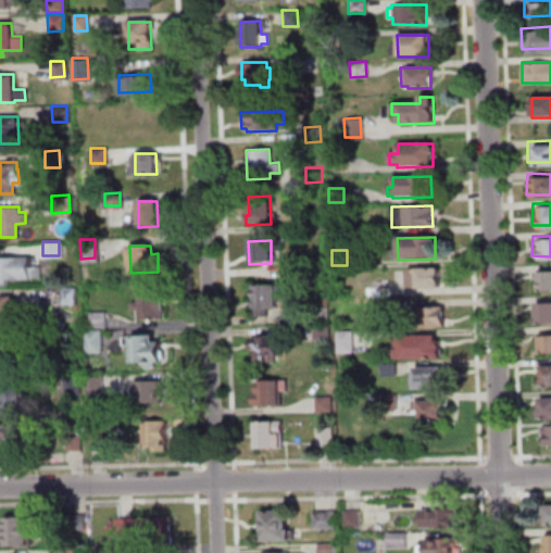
[(0,256),(32,256),(32,264),(37,264),(38,274),(28,274),(28,277),(5,278),(5,283),(0,283),(0,256)]
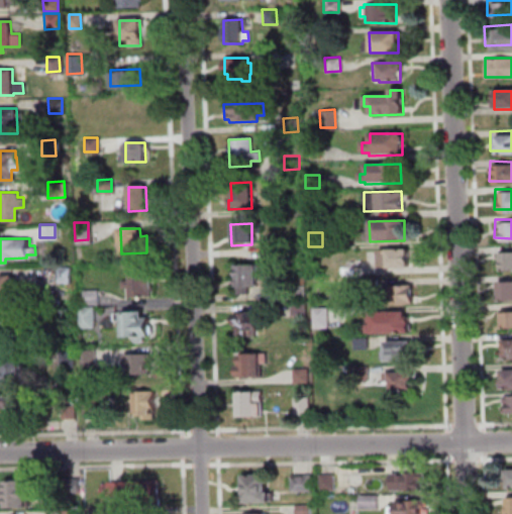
[(495,249),(511,249),(511,267),(496,267),(495,249)]
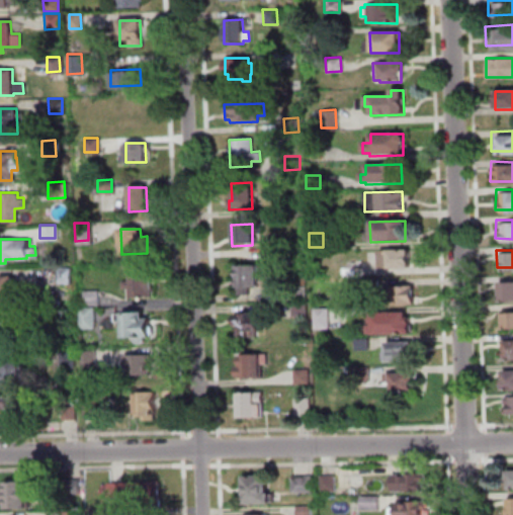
[(379,251),(409,251),(409,269),(379,269),(379,251)]
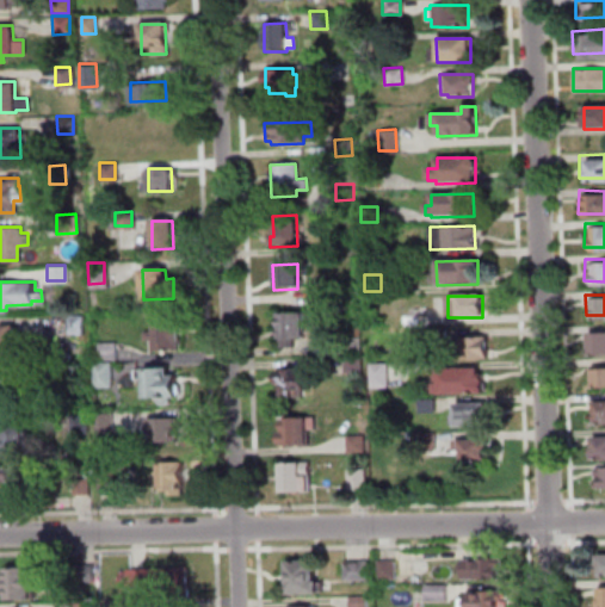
[(81,330),(65,332),(65,313),(81,313),(81,330)]
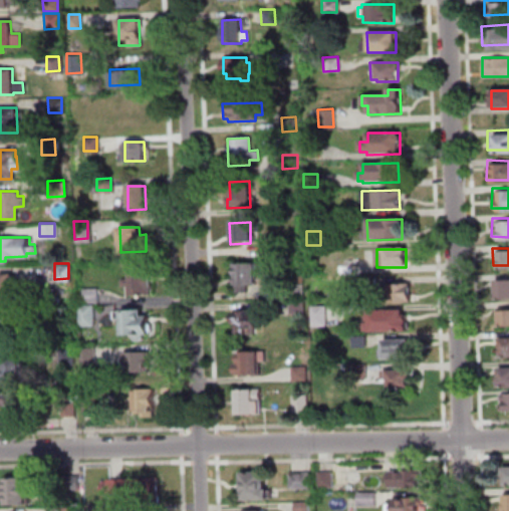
[(233,264),(262,263),(262,272),(254,273),(255,286),(245,286),(245,292),(235,292),(234,284),(231,285),(230,273),(233,273),(233,264)]
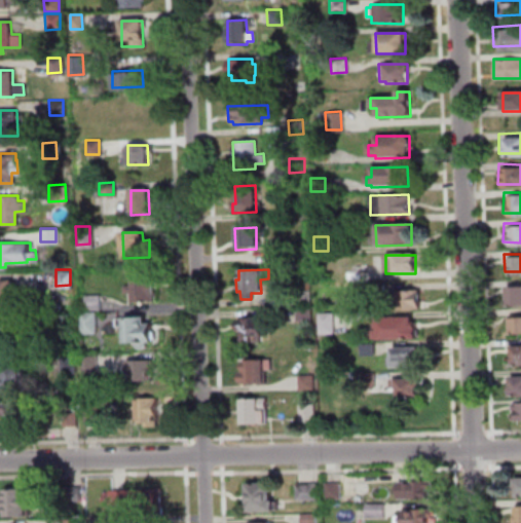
[(127,272),(150,272),(151,298),(128,299),(128,291),(121,291),(121,285),(127,284),(127,272)]
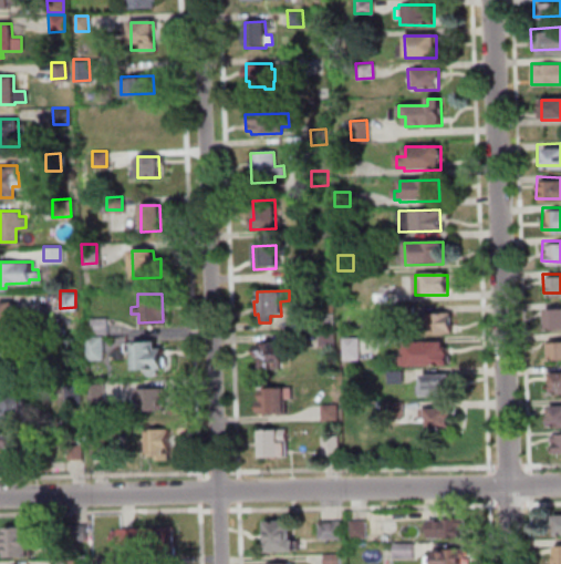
[(0,303),(12,301),(12,307),(18,307),(19,319),(14,319),(14,329),(0,329),(0,303)]
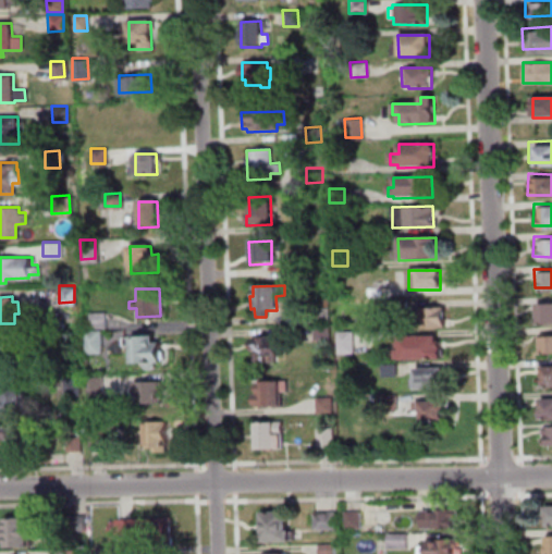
[(384,299),(404,298),(405,311),(385,311),(384,299)]
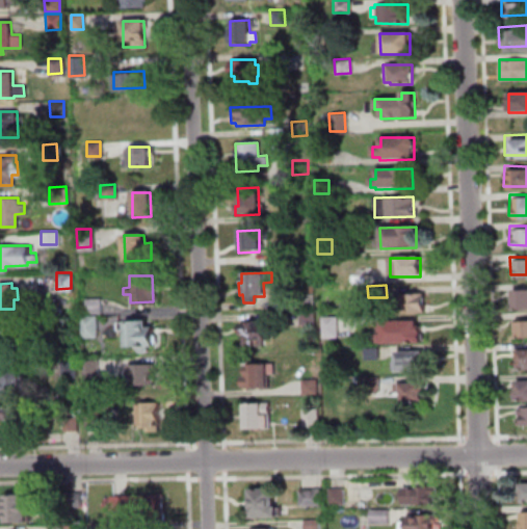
[(507,287),(526,287),(526,306),(507,306),(507,287)]
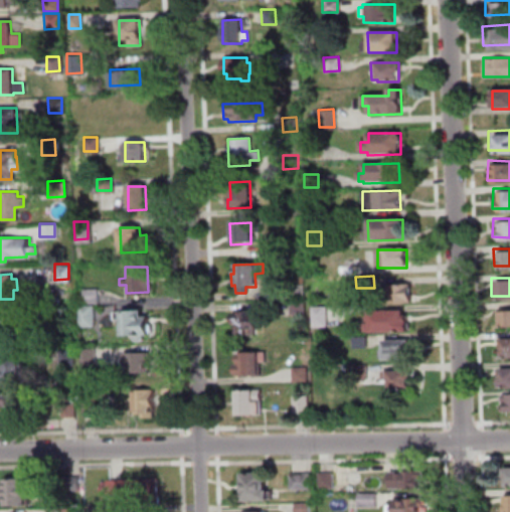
[(410,284),(410,303),(381,303),(381,285),(410,284)]
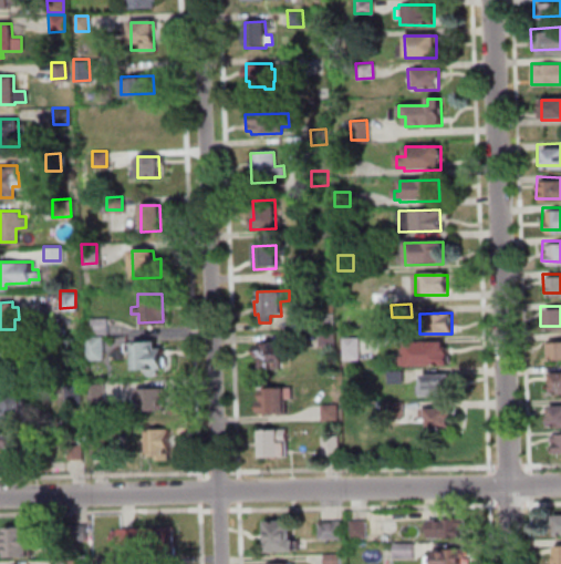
[(104,316),(105,331),(89,331),(89,316),(104,316)]
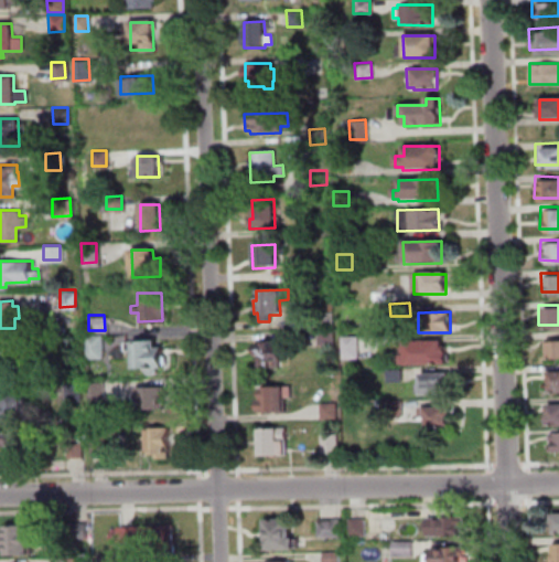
[(316,331),(332,330),(332,345),(316,346),(316,331)]
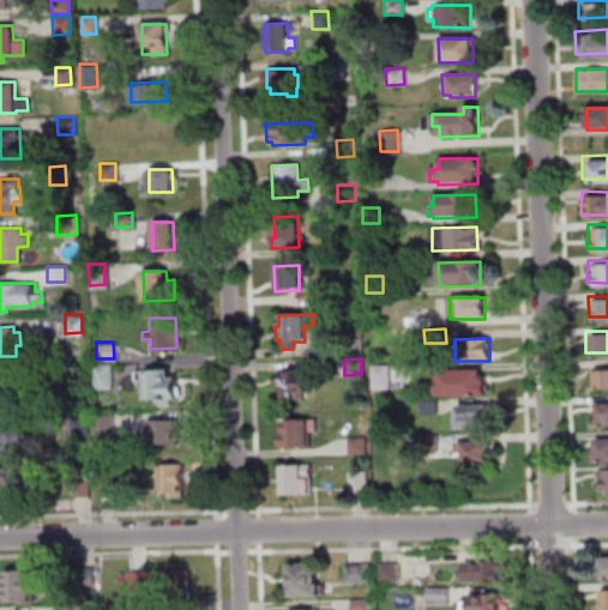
[(92,385),(91,364),(109,363),(110,385),(92,385)]
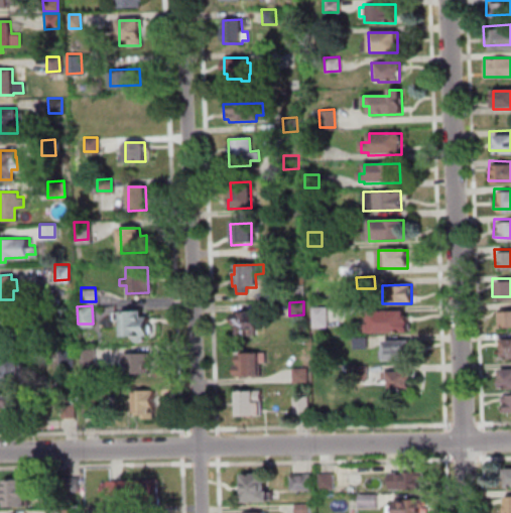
[(326,306),(326,327),(310,328),(309,306),(326,306)]
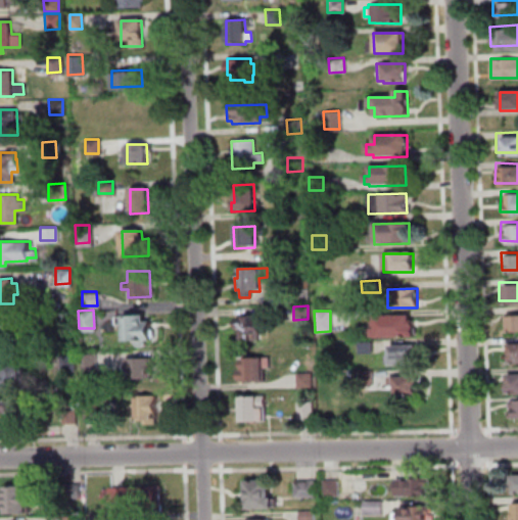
[(123,313),(141,312),(141,322),(150,322),(150,339),(124,340),(123,313)]
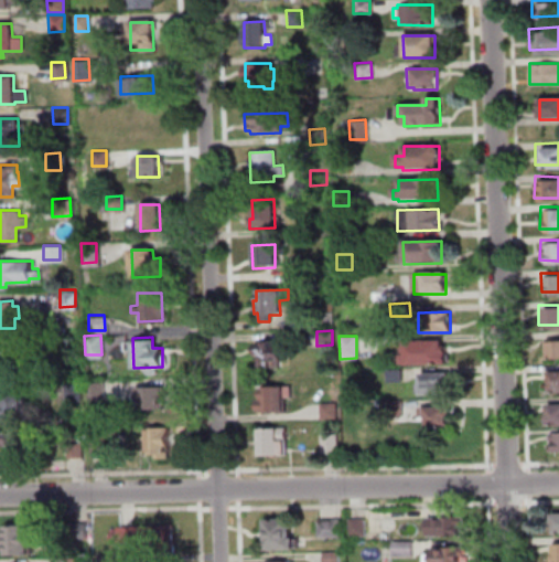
[(543,338),(558,338),(558,353),(541,353),(543,338)]
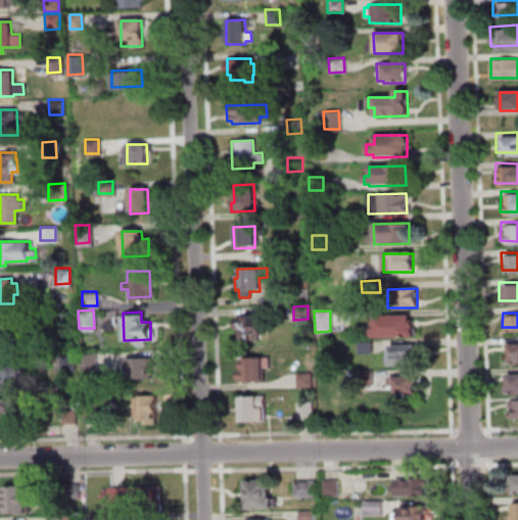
[(236,330),(236,315),(261,315),(261,334),(250,334),(250,343),(241,343),(241,330),(236,330)]
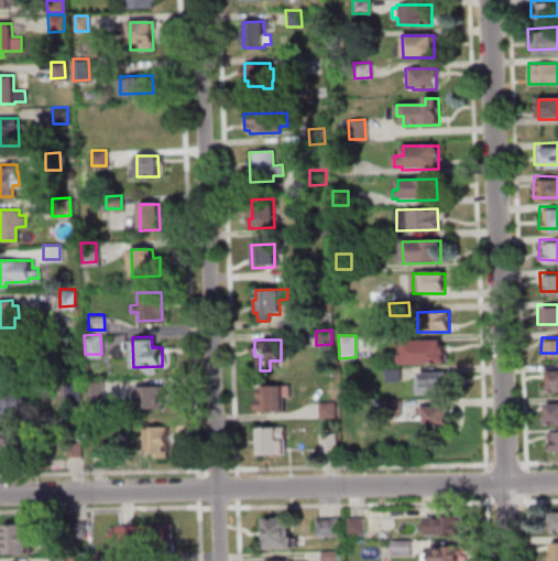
[(398,342),(441,341),(441,347),(445,347),(445,364),(400,365),(398,342)]
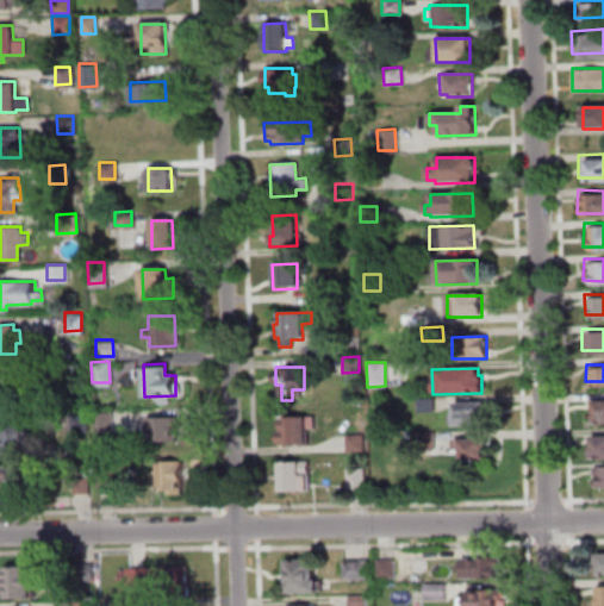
[(0,376),(23,375),(23,399),(0,400),(0,376)]
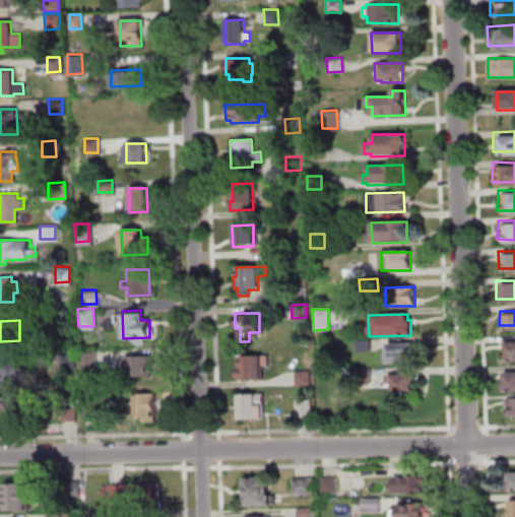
[(503,342),(514,341),(514,365),(506,366),(506,351),(504,351),(503,342)]
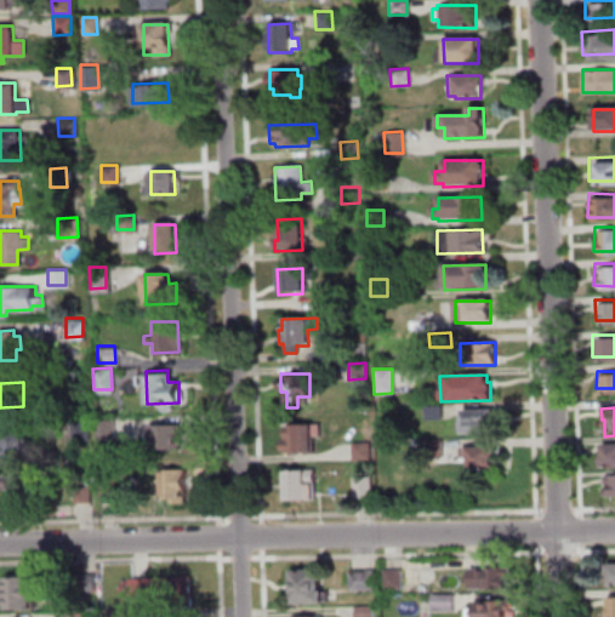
[(461,411),(494,411),(494,428),(488,428),(488,435),(462,435),(462,433),(455,433),(455,421),(461,421),(461,411)]
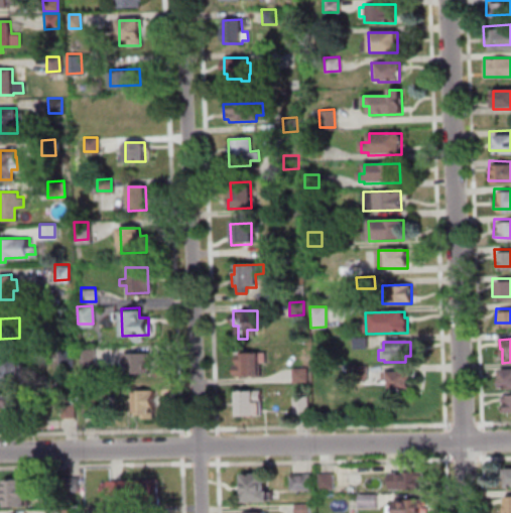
[(92,346),(92,360),(80,361),(79,347),(92,346)]
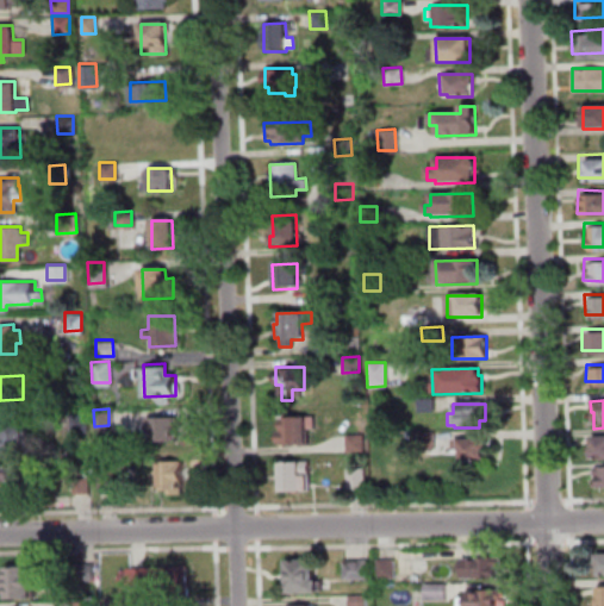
[(68,410),(86,410),(86,426),(68,428),(68,410)]
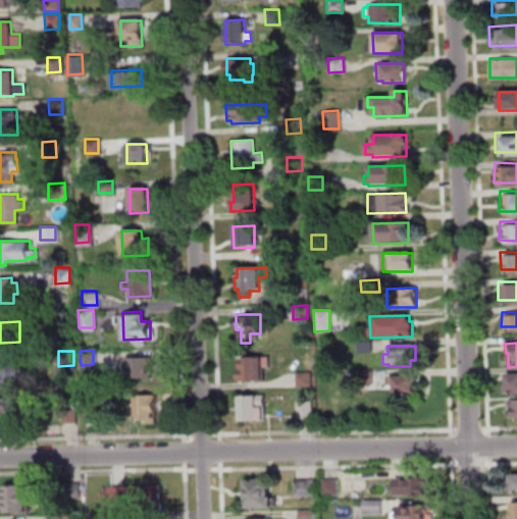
[(149,357),(150,377),(131,378),(131,375),(125,375),(125,357),(149,357)]
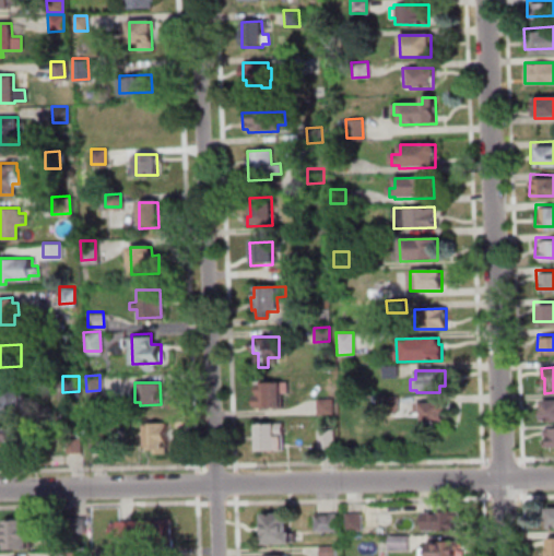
[(259,385),(281,383),(282,409),(255,410),(255,397),(259,397),(259,385)]
